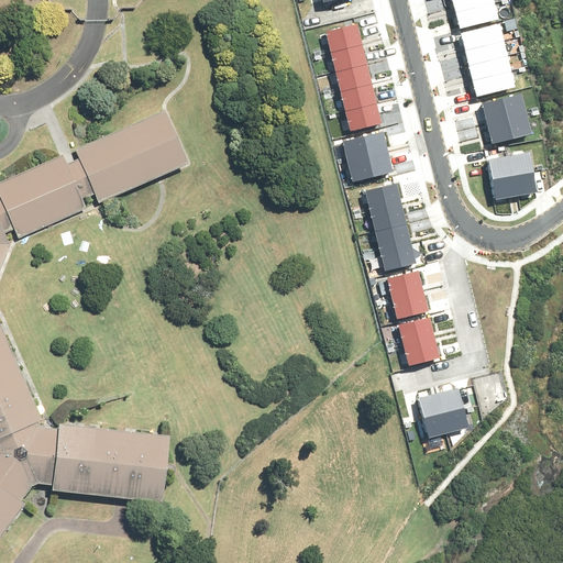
[(452,0),(455,11),(493,1),(492,0),(452,0)]
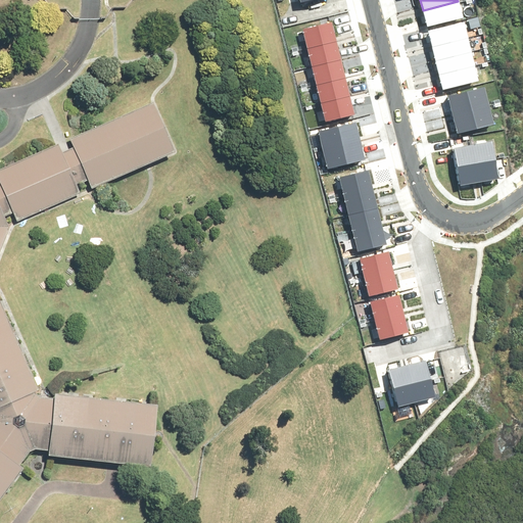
[(423,10),(426,25),(461,15),(458,1),(423,10)]
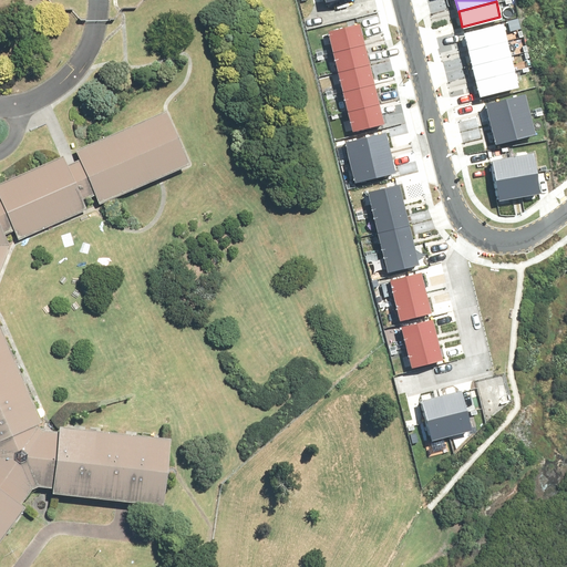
[(327,29),(332,49),(362,41),(357,21),(327,29)]
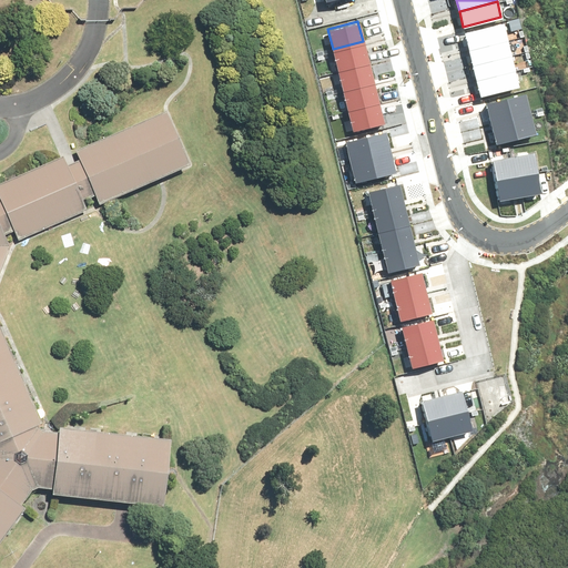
[(464,32),(467,48),(505,39),(501,23),(464,32)]
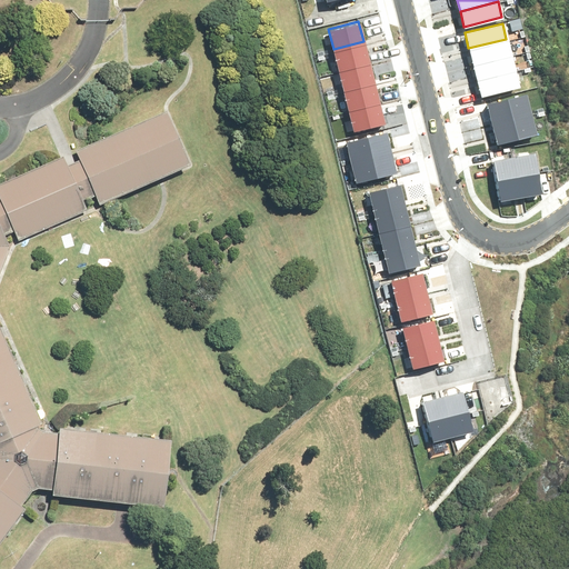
[(468,48),(472,63),(510,55),(506,39),(468,48)]
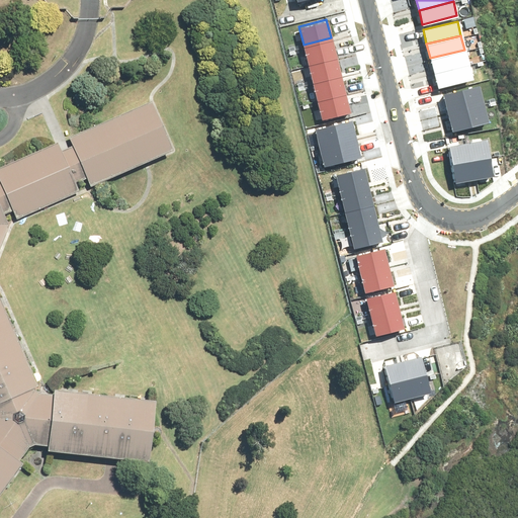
[(304,45),(308,64),(335,57),(331,37),(304,45)]
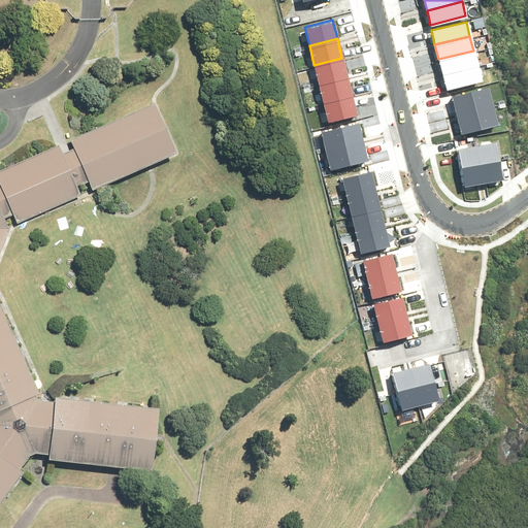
[(438,59),(441,74),(477,65),(473,51),(438,59)]
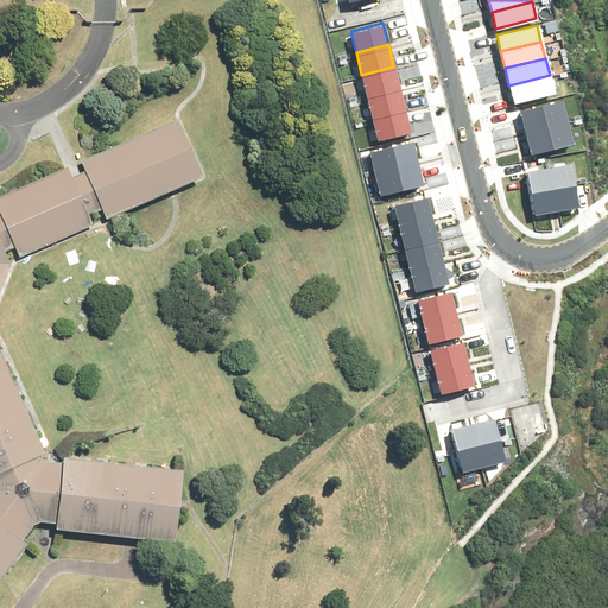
[(361,75),(367,96),(399,89),(393,67),(361,75)]
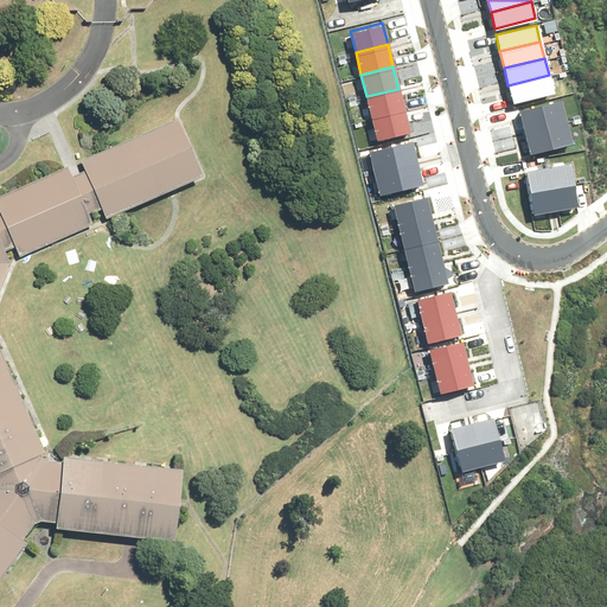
[(508,85),(512,102),(553,91),(549,75),(508,85)]
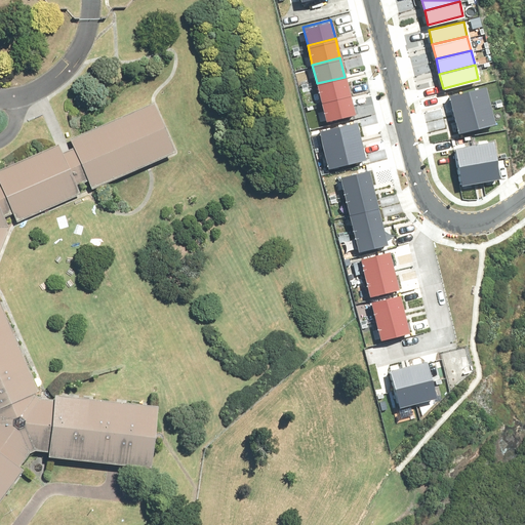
[(317,83),(321,103),(349,96),(345,77),(317,83)]
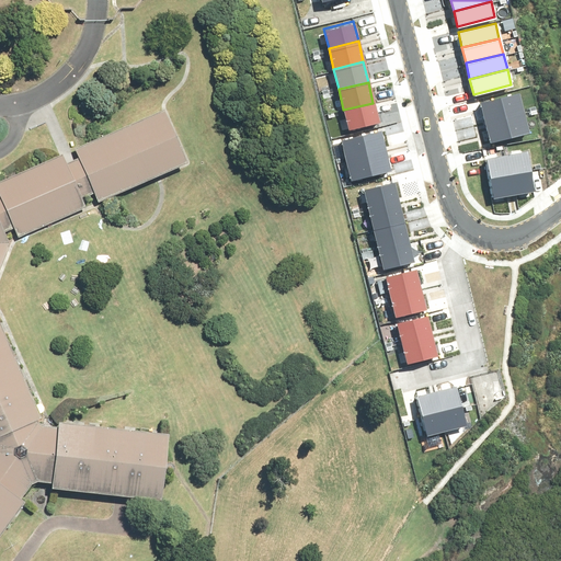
[(480,102),(484,121),(525,111),(519,92),(480,102)]
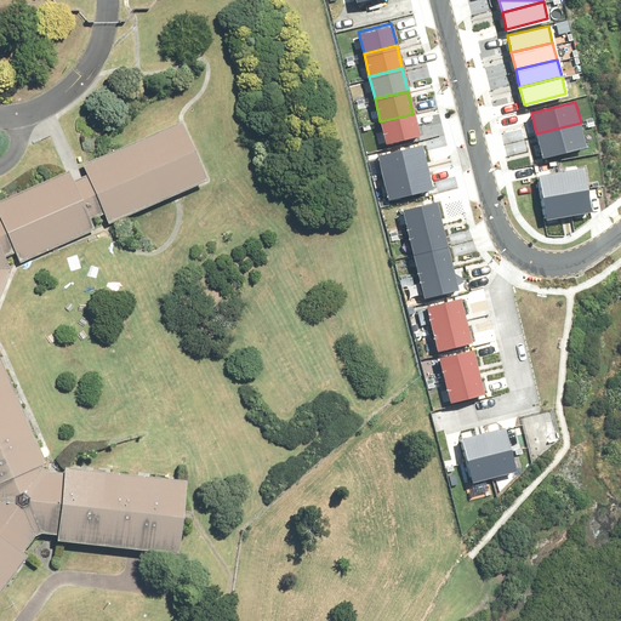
[(380,121),(386,146),(419,136),(412,114),(380,121)]
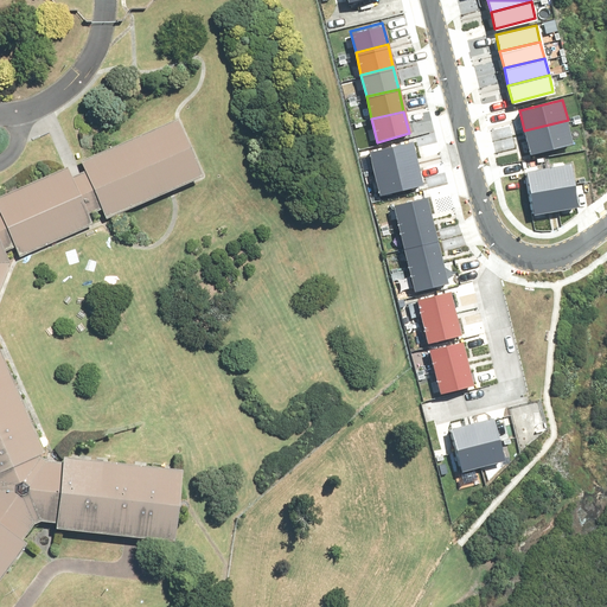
[(0,576),(25,543),(21,540),(33,524),(39,521),(56,523),(55,528),(126,536),(140,538),(172,542),(180,472),(63,458),(62,462),(45,461),(40,458),(39,455),(45,452),(0,350),(0,286),(8,263),(4,250),(13,246),(19,257),(26,254),(91,225),(88,216),(102,210),(106,218),(202,177),(176,117),(176,119),(110,147),(85,158),(80,160),(83,171),(75,174),(70,176),(66,166),(61,168),(0,193),(0,576)]
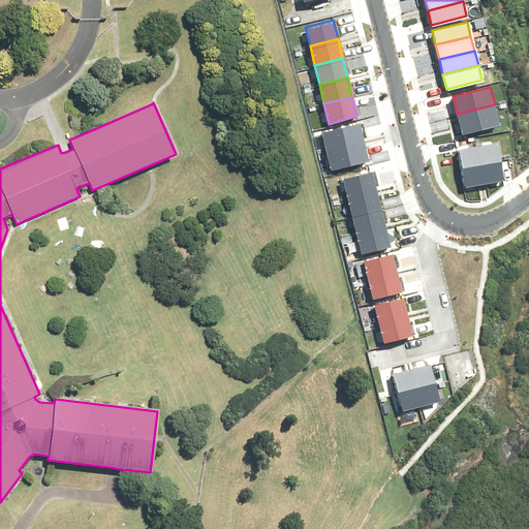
[(457,114),(462,132),(499,123),(495,104),(457,114)]
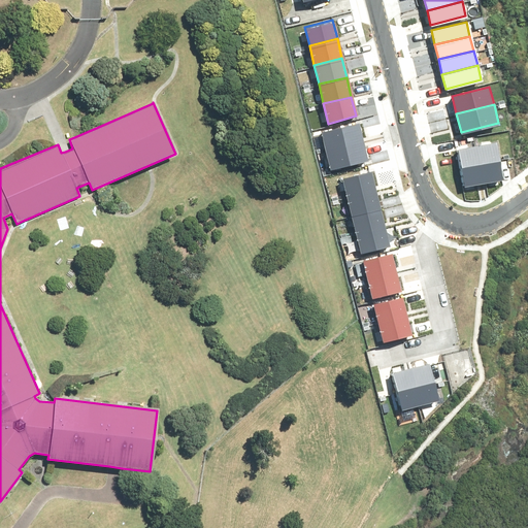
[(320,131),(324,149),(362,140),(358,122),(320,131)]
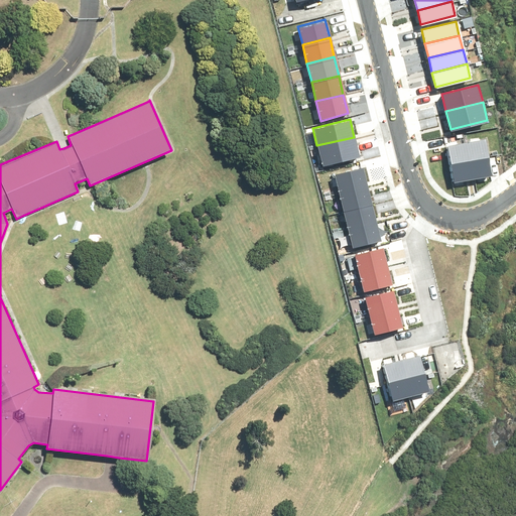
[(354,137),(316,145),(321,165),(358,156),(354,137)]
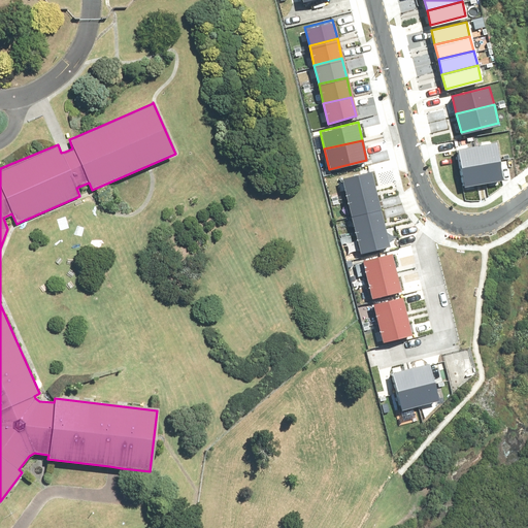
[(458,146),(461,165),(497,160),(495,141),(458,146)]
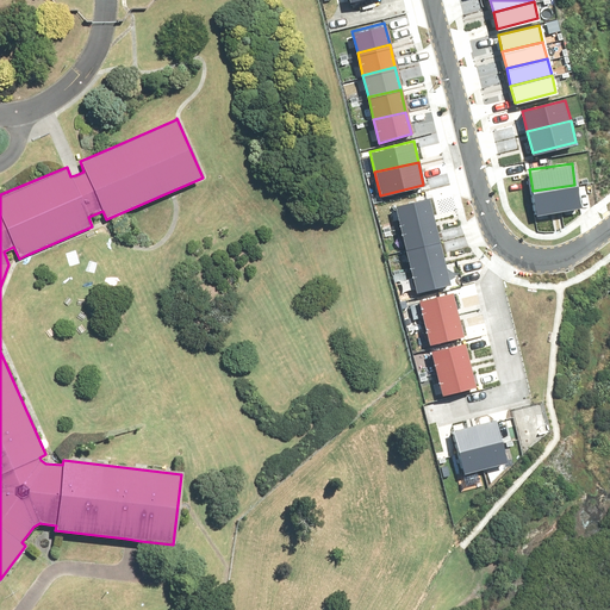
[(574,185),(533,191),(535,212),(578,206),(574,185)]
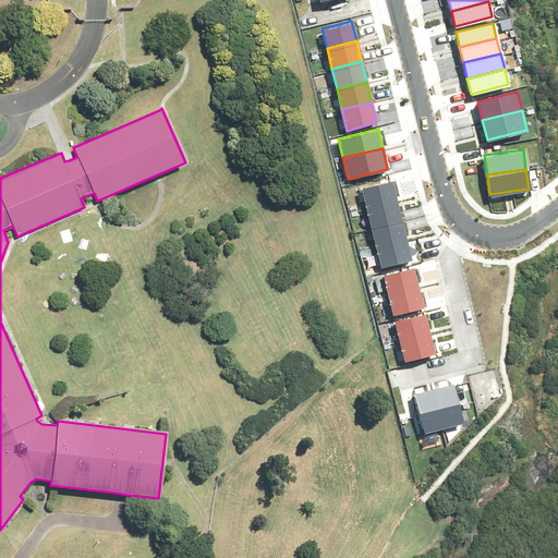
[(390,180),(360,187),(365,207),(396,201),(390,180)]
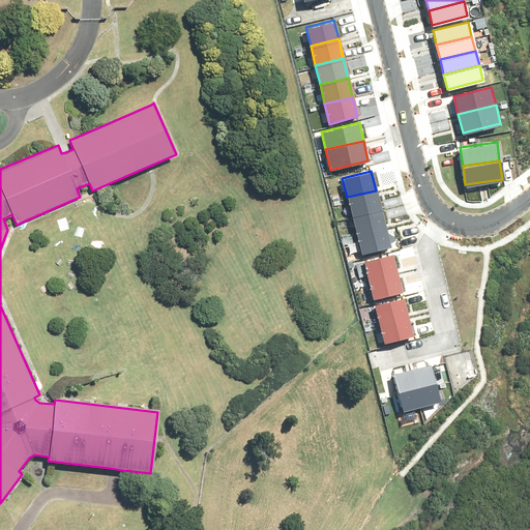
[(376,190),(347,197),(351,215),(381,208),(376,190)]
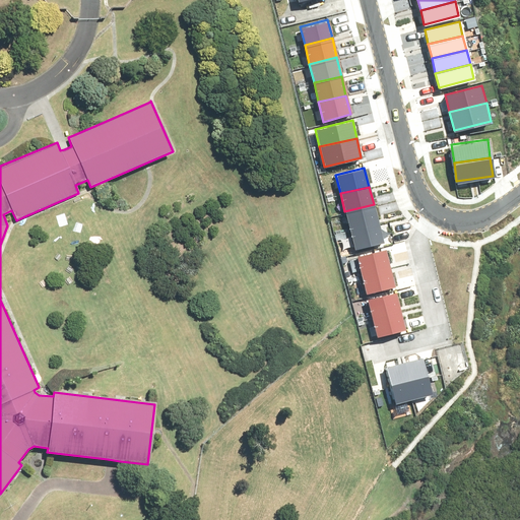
[(374,204),(344,211),(349,231),(378,223),(374,204)]
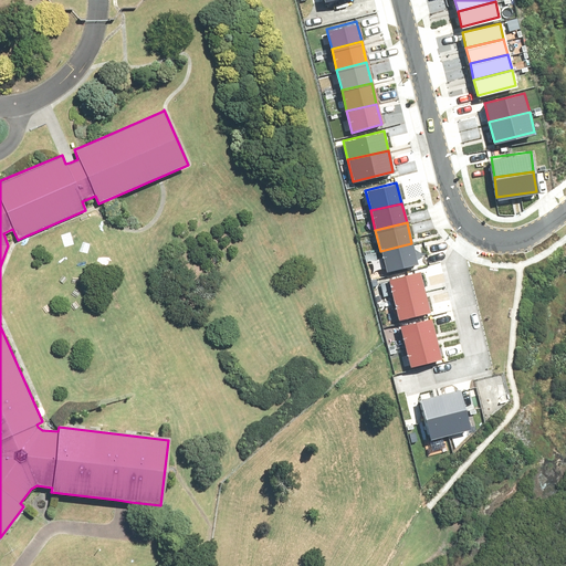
[(411,243),(380,251),(385,270),(417,262),(411,243)]
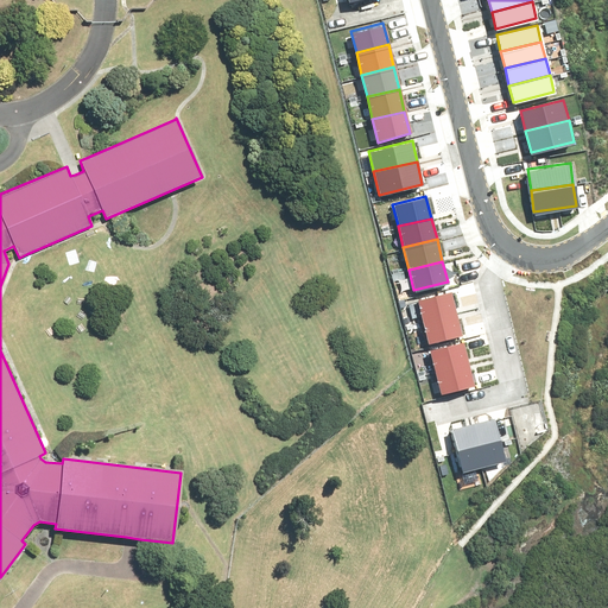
[(450,290),(416,298),(422,321),(455,312),(450,290)]
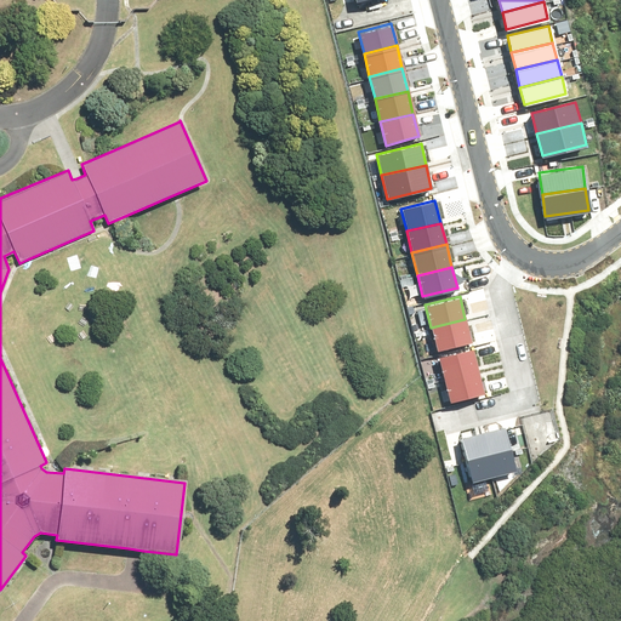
[(465,319),(431,328),(437,349),(471,340),(465,319)]
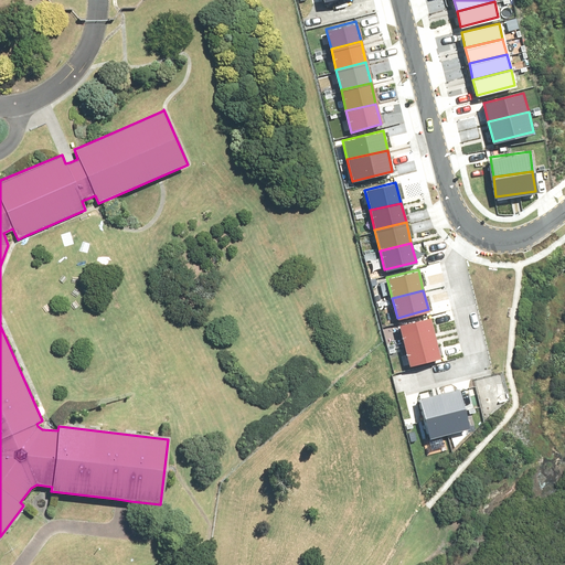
[(429,317),(398,324),(404,345),(435,338),(429,317)]
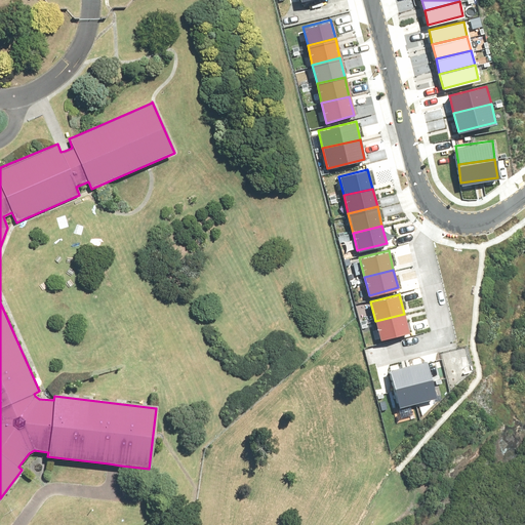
[(404,314),(375,321),(379,338),(408,331),(404,314)]
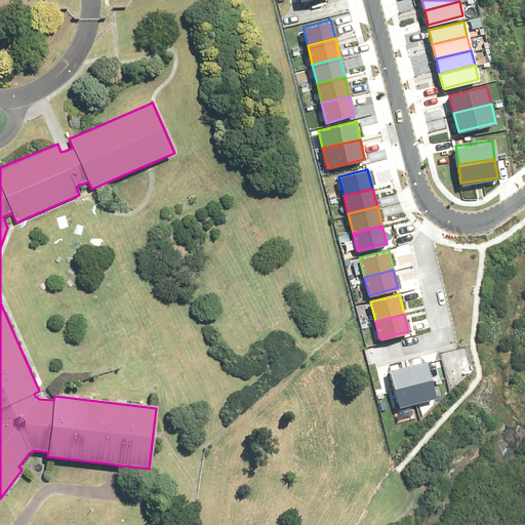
[(428,361),(408,365),(416,401),(436,397),(428,361)]
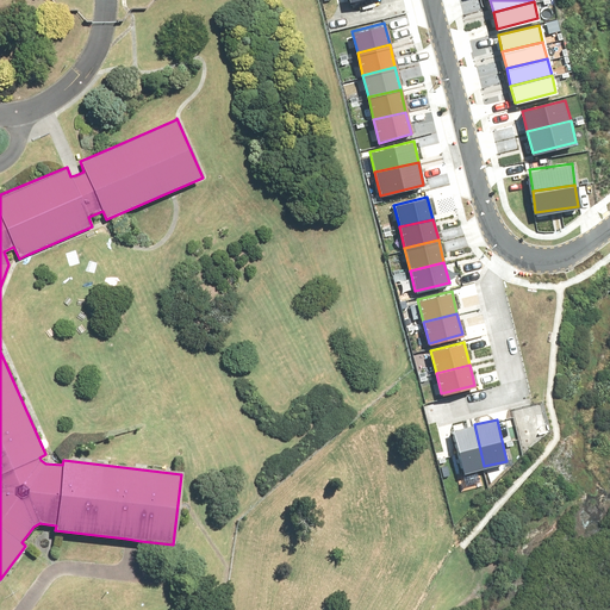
[(474,424),(452,429),(461,471),(484,466),(474,424)]
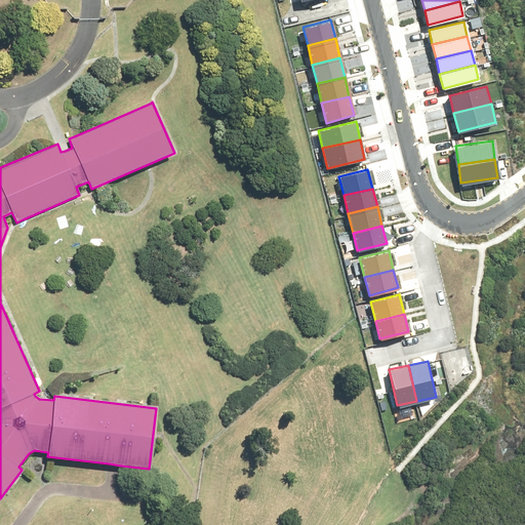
All buildings are outlined.
